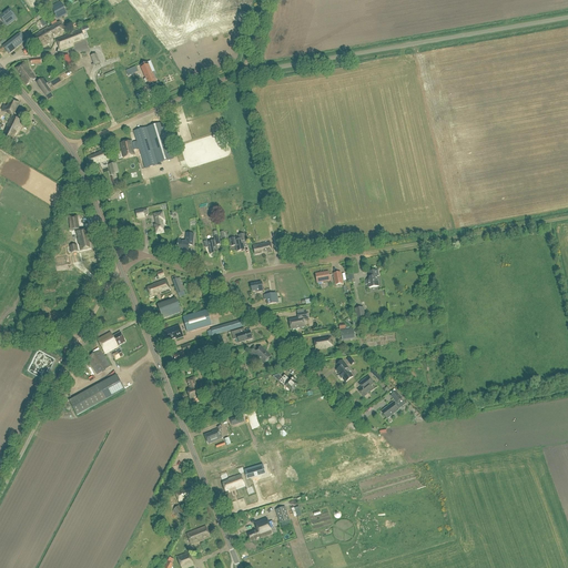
[(4,0),(0,3),(0,8),(3,12),(13,3),(10,0),(4,0)]
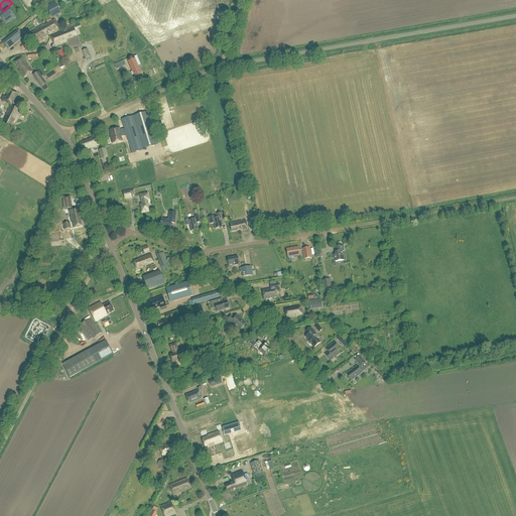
[(61,14),(54,2),(46,6),(52,19),(61,14)]
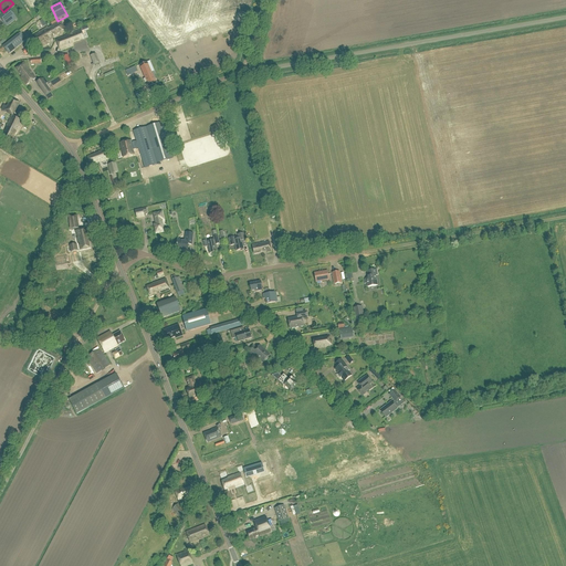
[(18,19),(10,10),(0,17),(0,18),(7,28),(18,19)]
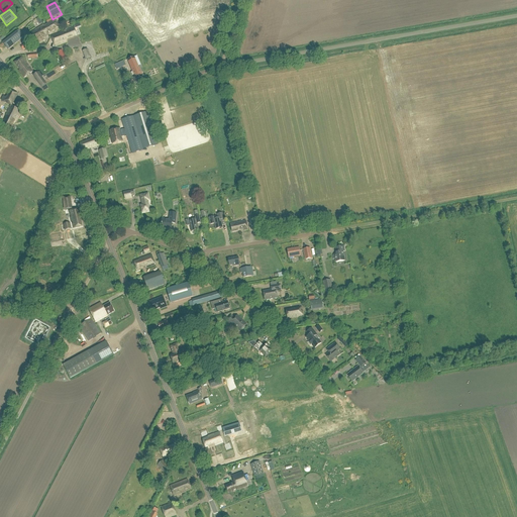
[(55,20),(44,26),(49,35),(55,31),(55,32),(61,29),(55,20)]
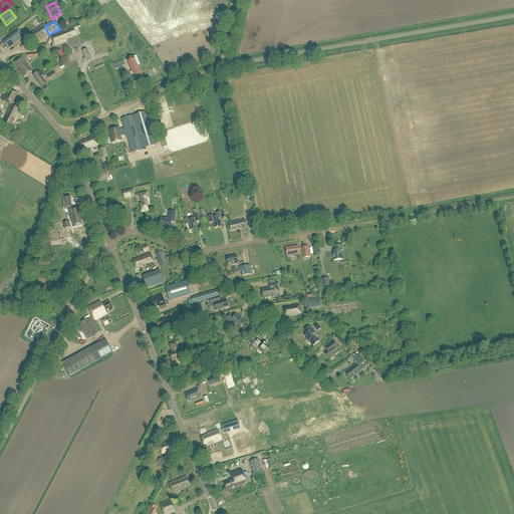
[(106,46),(97,20),(90,22),(90,23),(73,28),(73,27),(62,32),(51,36),(55,47),(67,42),(66,39),(78,34),(81,44),(90,41),(94,51),(106,46)]
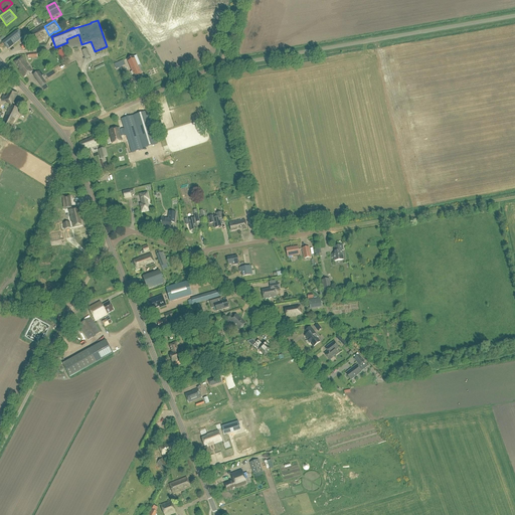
[(43,38),(49,35),(44,26),(43,25),(30,32),(37,44),(44,40),(43,38)]
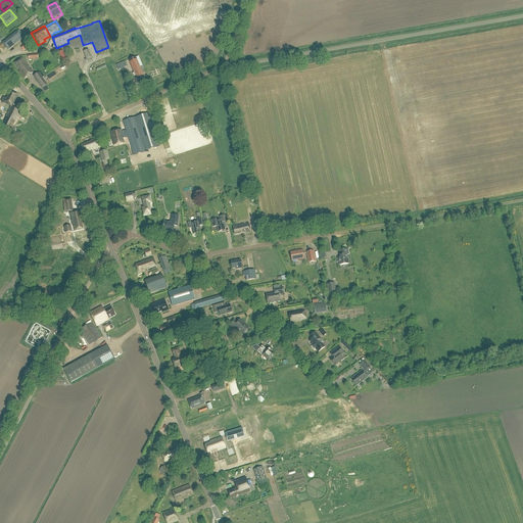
[(22,35),(18,31),(3,43),(8,50),(21,40),(19,37),(22,35)]
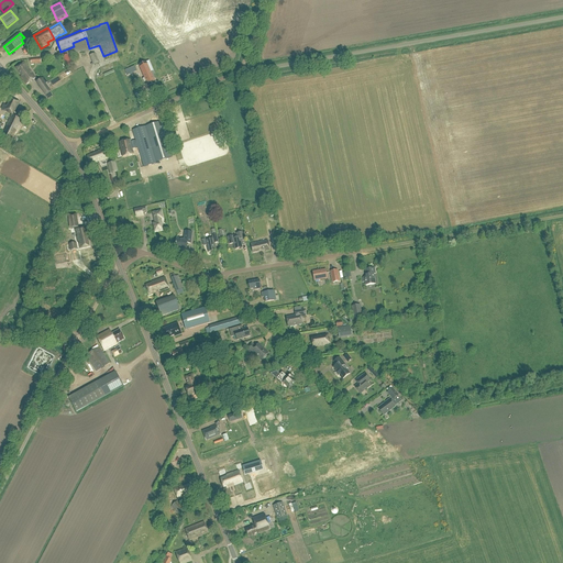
[(124,55),(127,61),(146,54),(144,48),(124,55)]
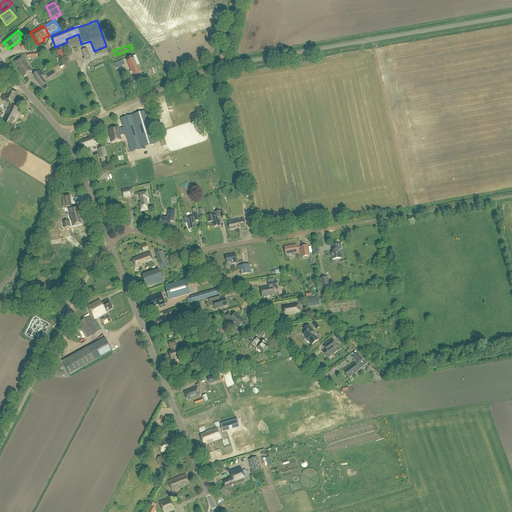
[(90,57),(86,49),(80,51),(81,54),(82,53),(83,56),(82,57),(83,59),(84,59),(85,59),(90,57)]
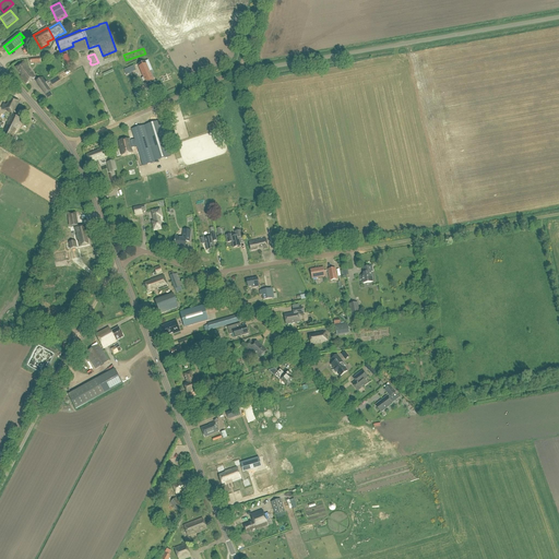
[(72,62),(68,55),(62,57),(68,66),(72,62)]
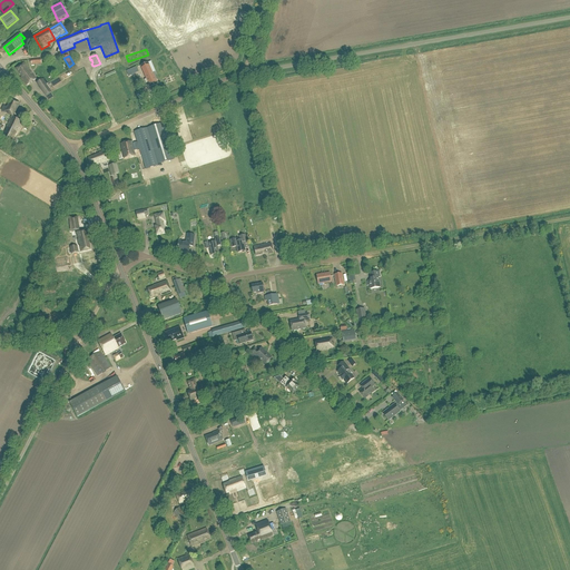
[(36,79),(25,62),(16,69),(22,77),(21,78),(27,86),(36,79)]
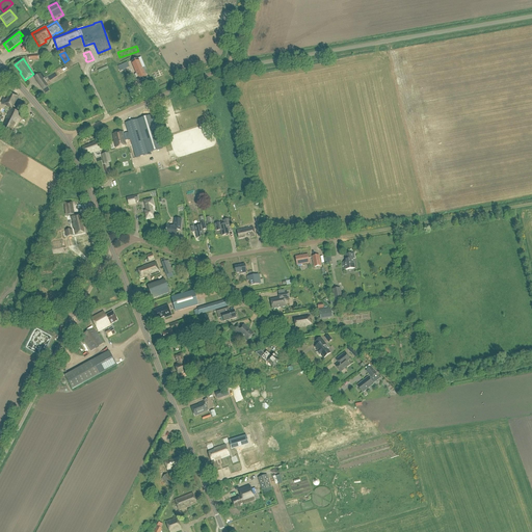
[(138,59),(131,61),(139,81),(147,78),(144,74),(138,59)]
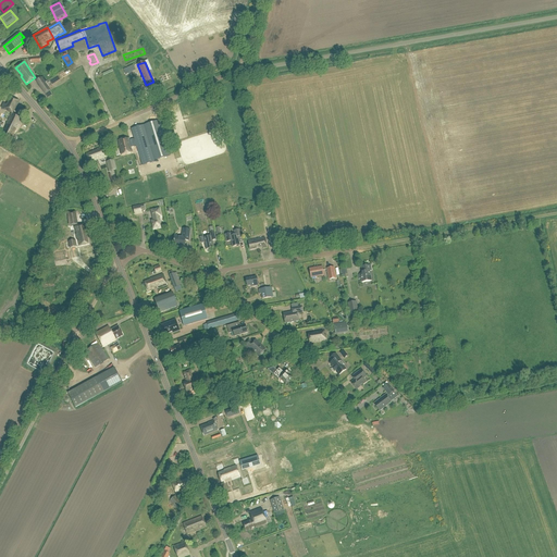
[(47,82),(44,77),(41,78),(40,77),(36,81),(48,98),(52,96),(45,84),(47,82)]
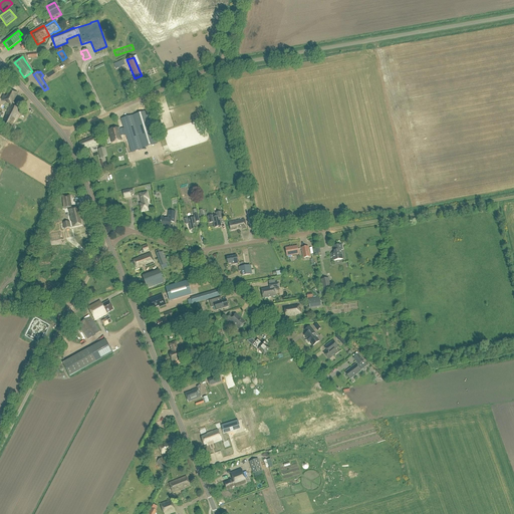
[(11,104),(12,104),(18,93),(10,89),(6,97),(3,95),(1,99),(11,104)]
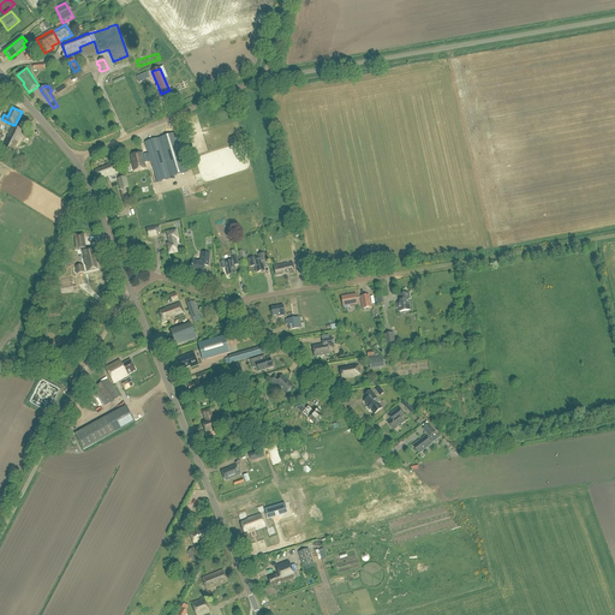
[(15,125),(13,125),(6,138),(7,138),(3,149),(12,155),(18,143),(19,143),(25,131),(15,125)]
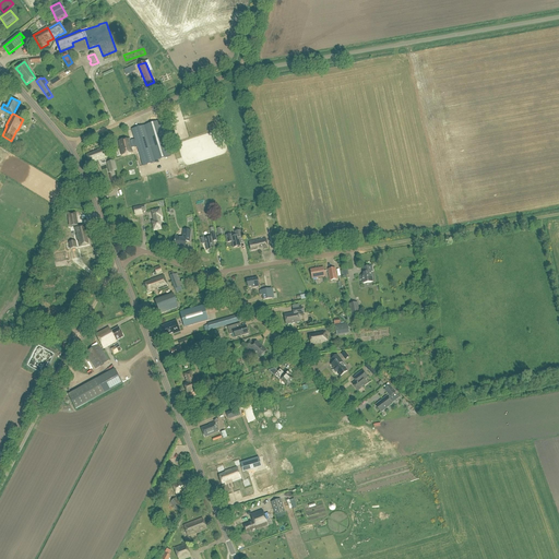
[(170,156),(161,121),(132,130),(135,141),(130,142),(129,139),(119,141),(122,155),(132,153),(131,146),(137,145),(143,166),(146,177),(164,171),(161,159),(170,156)]
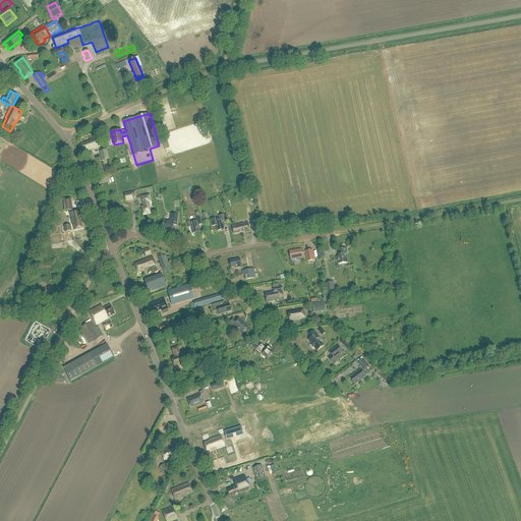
[(99,148),(96,137),(92,139),(92,140),(80,145),(83,153),(94,149),(94,150),(99,148)]
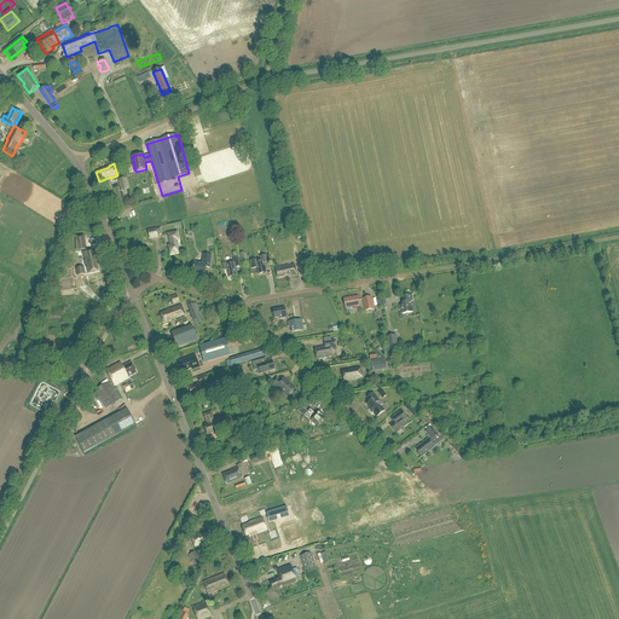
[(129,190),(127,179),(119,180),(121,191),(129,190)]
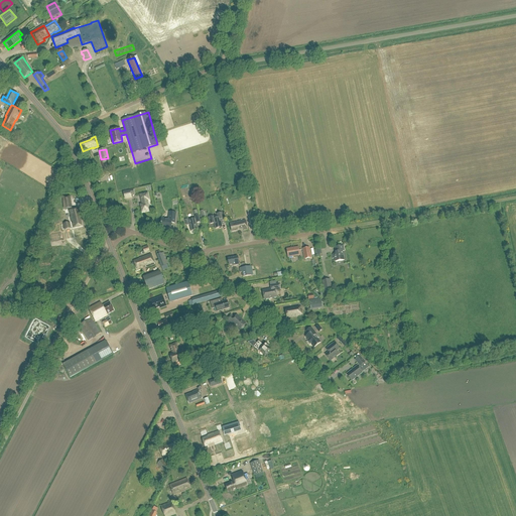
[(133,190),(123,192),(124,196),(125,199),(128,199),(131,198),(131,195),(134,194),(133,190)]
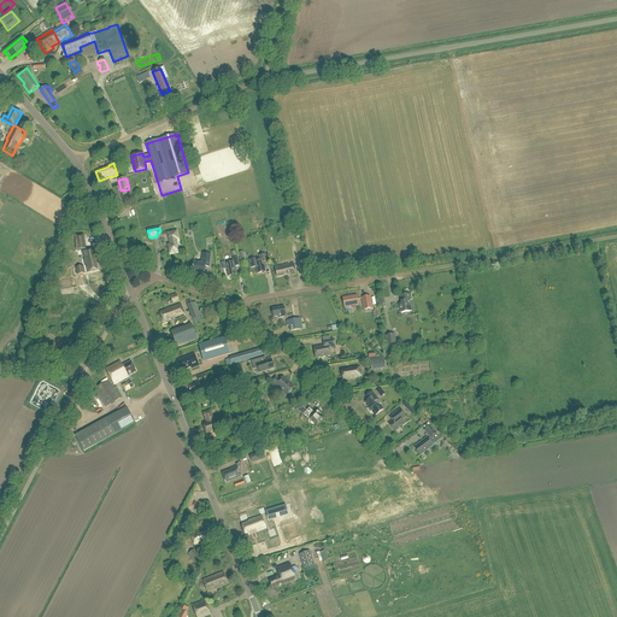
[(178,240),(176,231),(168,233),(169,239),(170,239),(171,245),(168,245),(170,254),(178,252),(176,240),(178,240)]
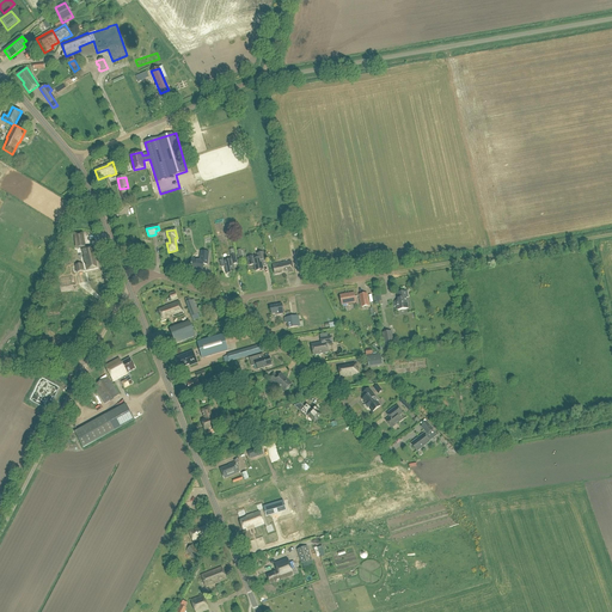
[(85,248),(83,232),(69,234),(71,249),(85,248)]
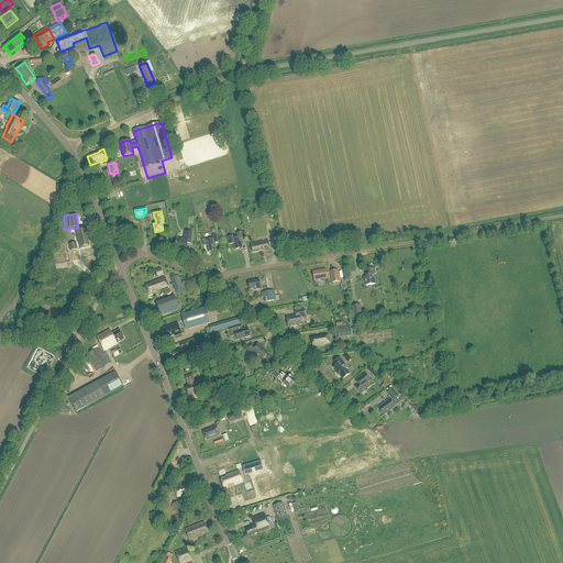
[(266,223),(255,225),(257,238),(268,235),(266,223)]
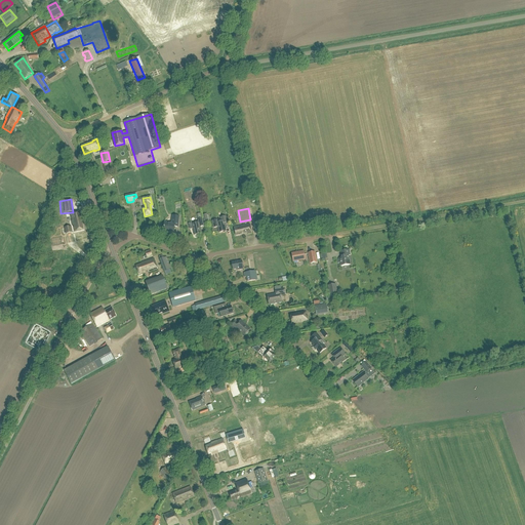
[(81,211),(70,214),(73,226),(75,232),(83,230),(82,223),(83,221),(81,211)]
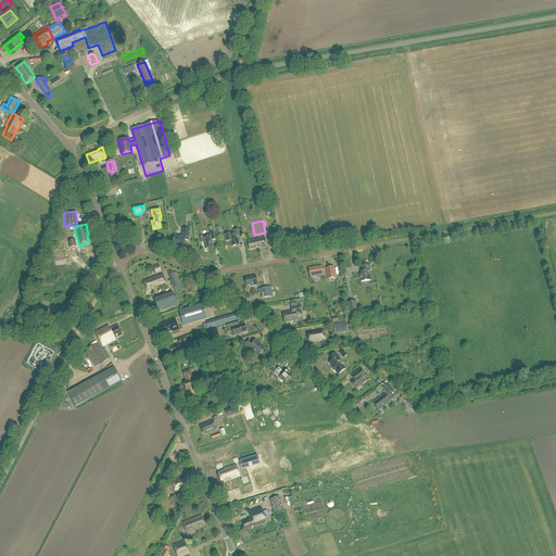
[(190,229),(182,229),(181,237),(175,236),(174,240),(173,240),(172,243),(173,244),(174,244),(185,247),(185,240),(188,241),(190,229)]
